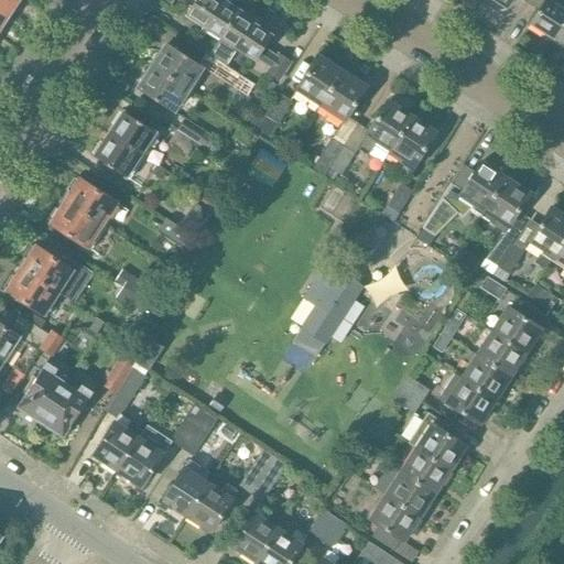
[(0,0),(0,11),(8,17),(17,4),(19,0),(0,0)]
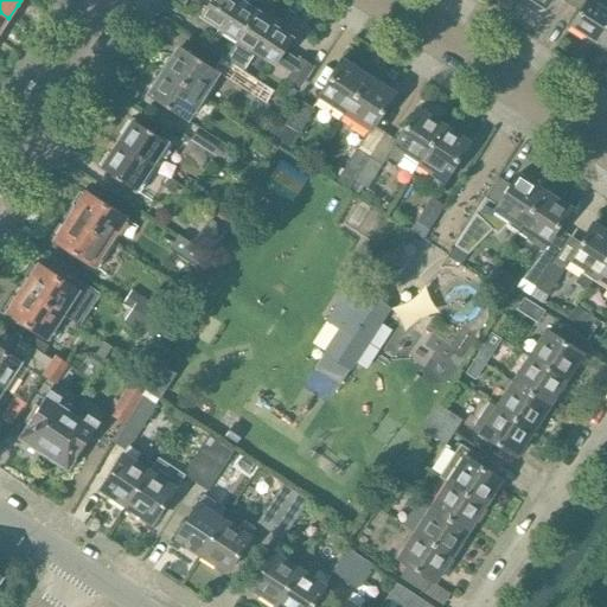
[(237,42),(255,13),(238,2),(236,5),(227,0),(211,0),(197,23),(197,24),(200,18),(205,20),(237,42)]
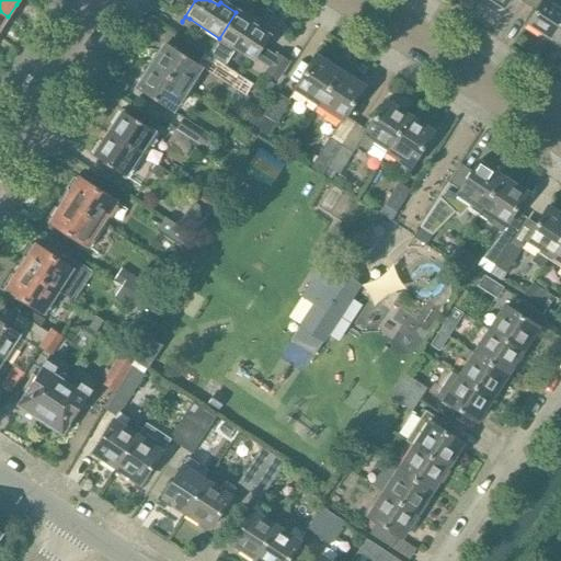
[(508,0),(518,0),(524,3),(525,0),(488,0),(503,10),(508,0)]
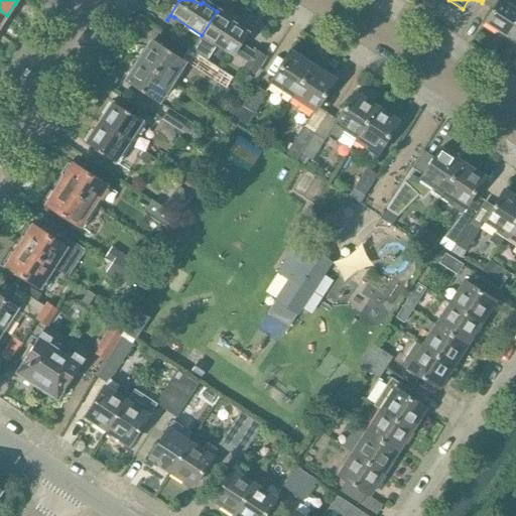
[(515,0),(483,0),(482,3),(493,9),(485,22),(506,35),(515,19),(515,0)]
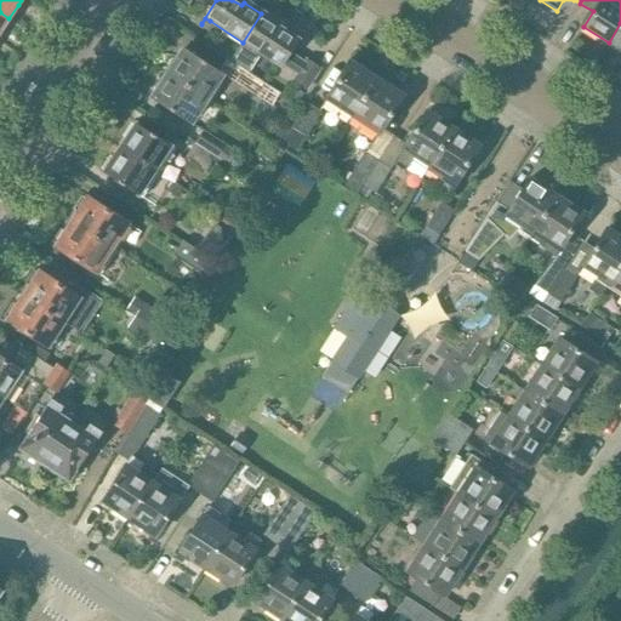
[(261,13),(243,43),(240,47),(237,52),(229,62),(248,74),(249,74),(261,53),(281,67),(283,66),(297,75),(294,81),(307,90),(322,69),(307,60),(305,63),(290,55),(298,41),(278,28),(279,26),(272,21),(261,13)]
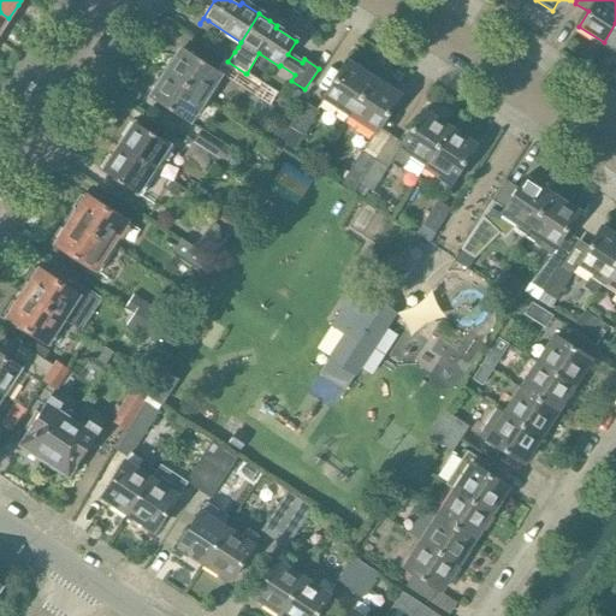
[(615,23),(604,42),(615,51),(615,23)]
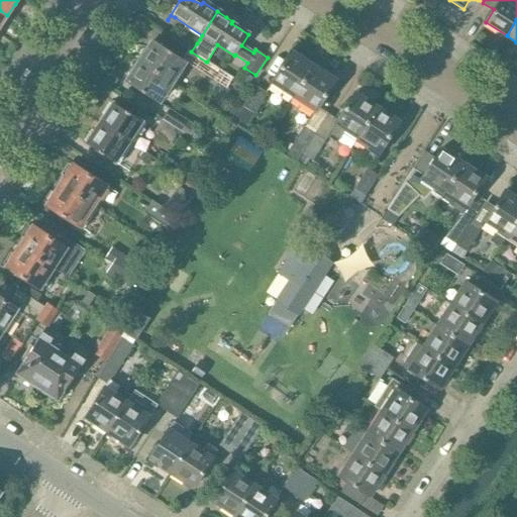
[(197,43),(174,27),(168,35),(189,49),(188,49),(189,50),(191,52),(197,43)]
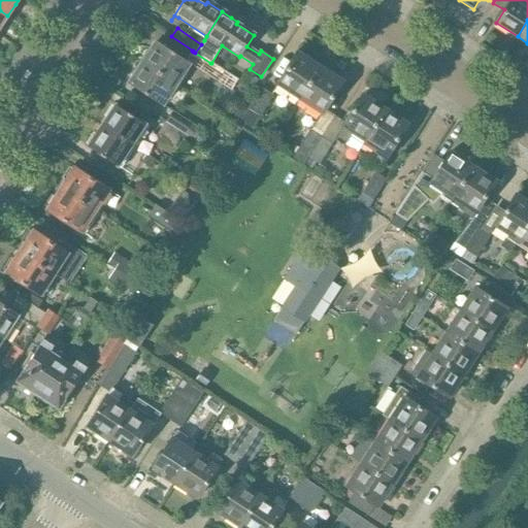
[(238,80),(211,63),(210,63),(195,53),(193,52),(187,61),(157,42),(150,52),(146,50),(139,62),(175,85),(189,64),(230,91),(238,80)]
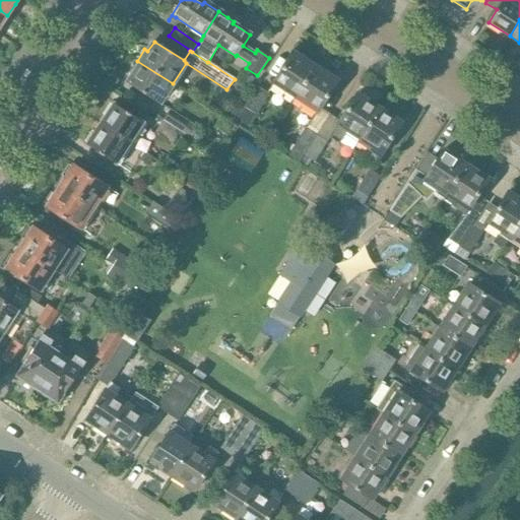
[(293,102),(314,67),(293,54),(293,53),(293,52),(272,82),(273,83),(273,82),(285,90),(282,94),(293,102)]
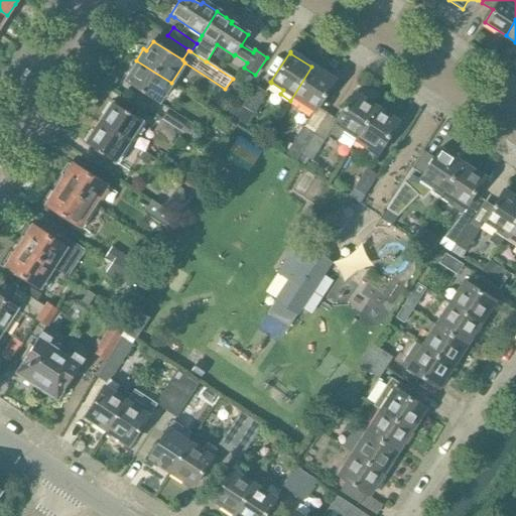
[(158,104),(158,103),(171,83),(136,60),(129,71),(132,73),(126,83),(158,104)]
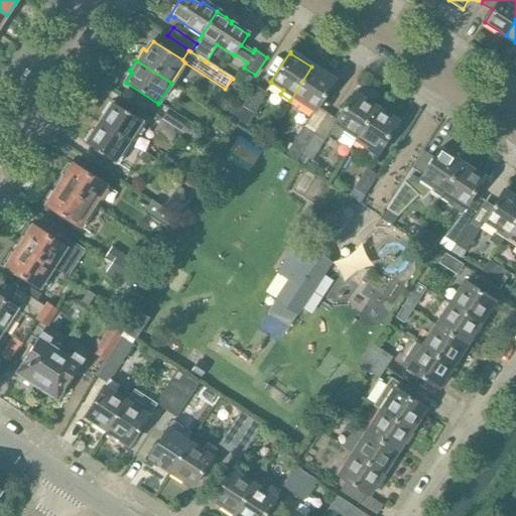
[(311,67),(290,101),(298,106),(301,102),(313,109),(313,110),(314,111),(334,81),(333,80),(333,81),(311,67)]
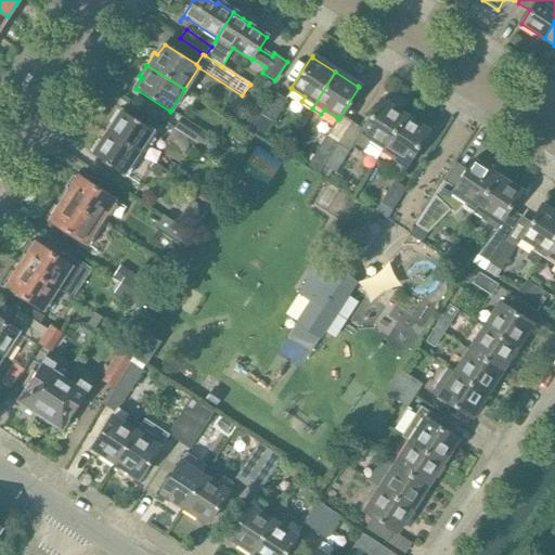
[(265,137),(286,100),(274,93),(253,130),(265,137)]
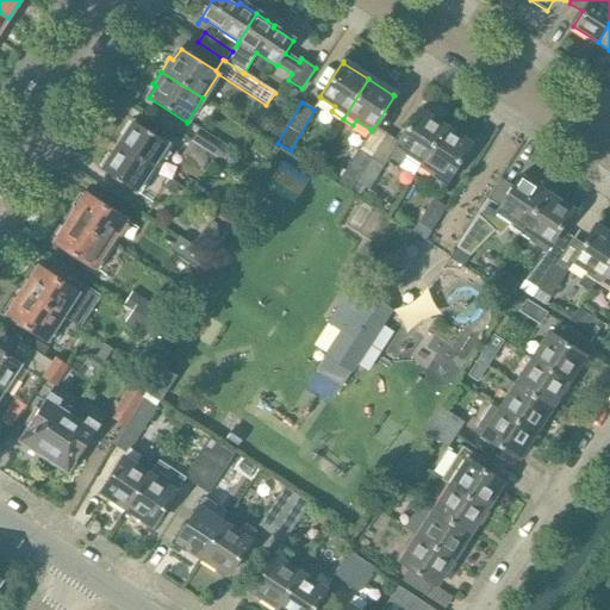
[(443,129),(419,113),(421,112),(419,111),(385,162),(386,163),(386,162),(397,168),(404,159),(418,168),(443,129)]
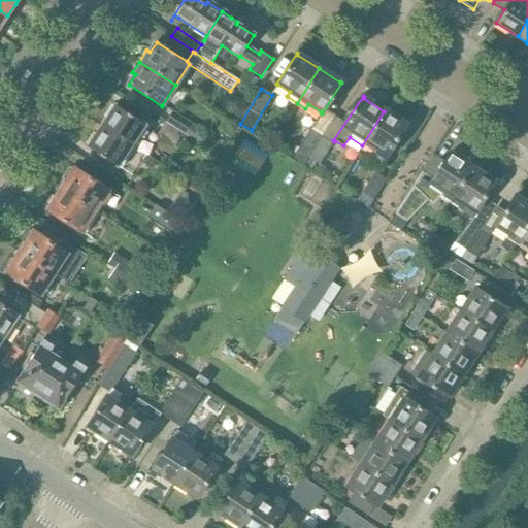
[(102,127),(135,149),(149,127),(116,105),(102,127)]
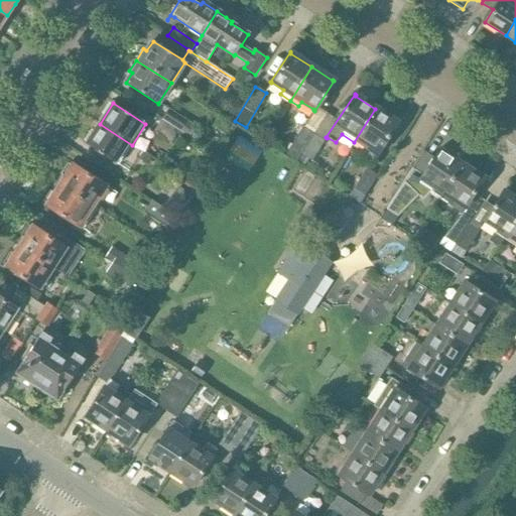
[(169,109),(168,111),(162,120),(183,134),(189,137),(196,127),(169,109)]
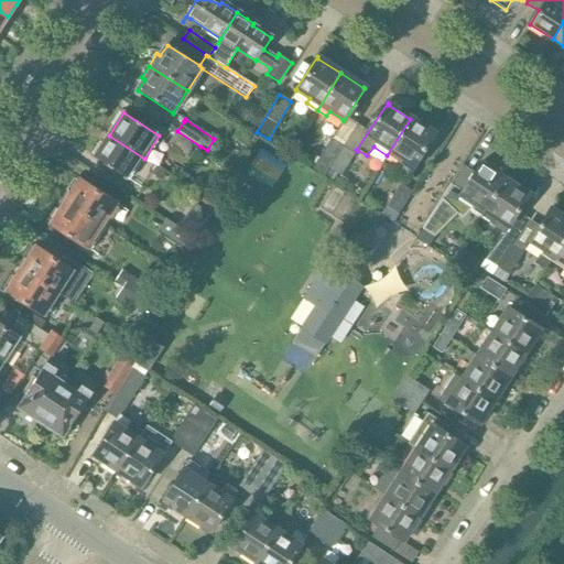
[(410,119),(387,155),(400,164),(394,173),(403,180),(403,181),(404,181),(435,133),(434,133),(410,119)]
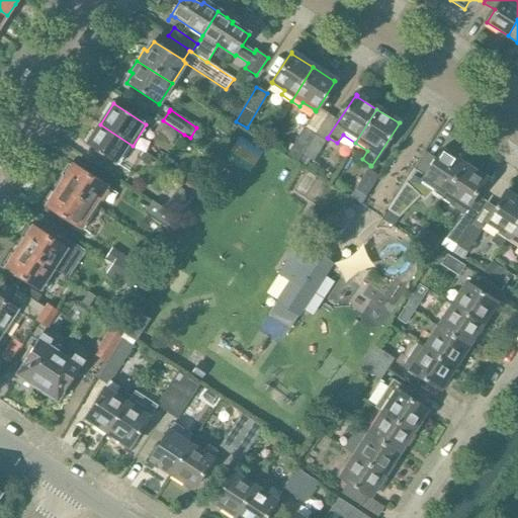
[(163,120),(154,133),(171,144),(177,135),(181,139),(184,135),(163,120)]
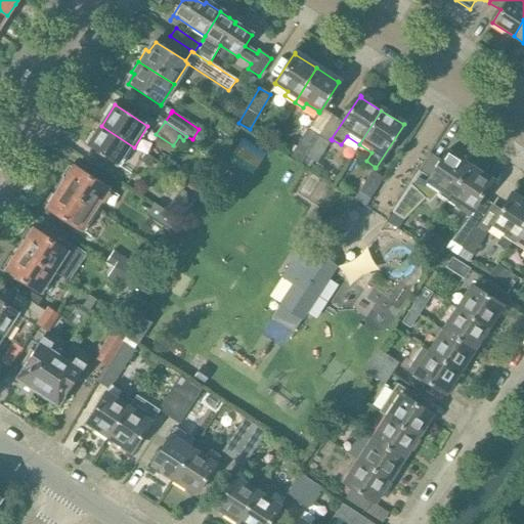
[(134,147),(101,126),(88,146),(120,168),(134,147)]
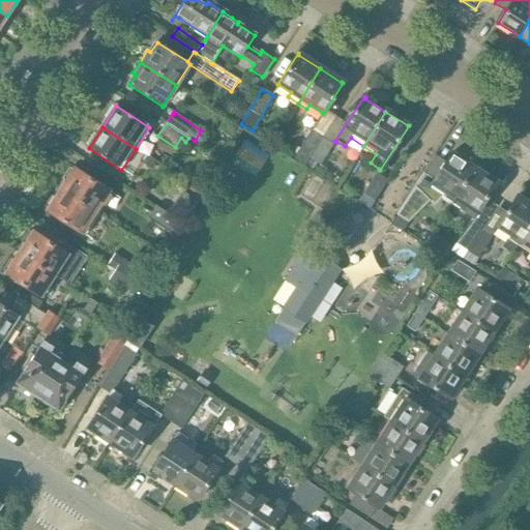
[(312,129),(293,158),(304,166),(323,137),(312,129)]
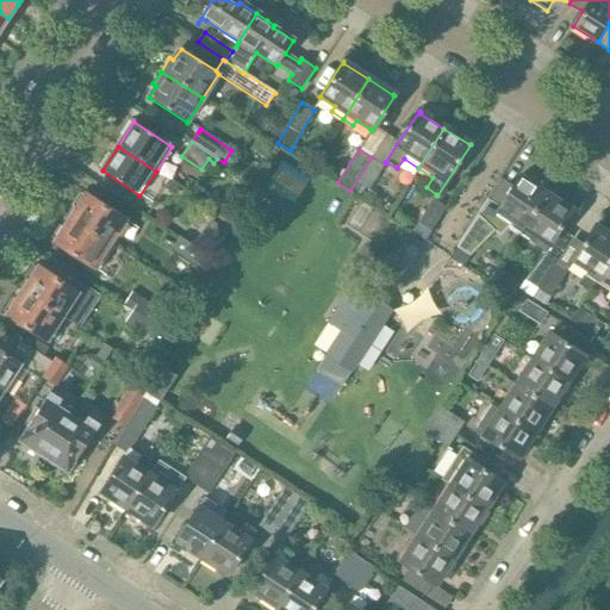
[(368,190),(384,166),(372,157),(350,191),(350,192),(352,190),(355,192),(360,185),(368,190)]
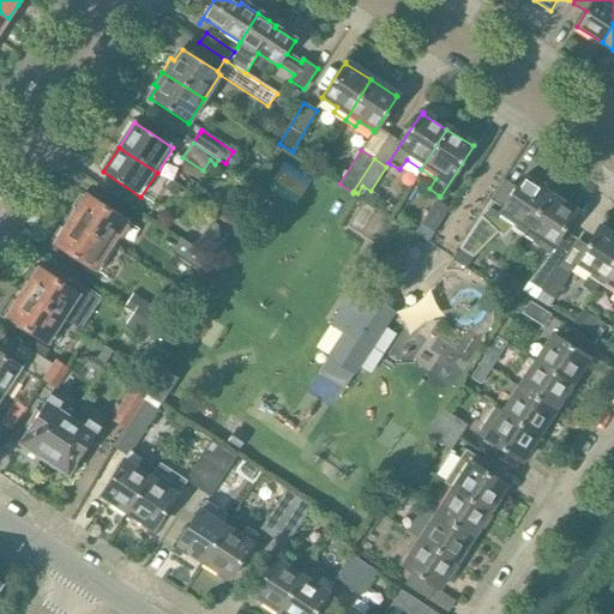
[(475,224),(459,250),(471,258),(473,257),(498,233),(503,238),(513,228),(523,234),(548,196),(524,179),(524,178),(523,178),(501,212),(491,205),(492,202),(491,200),(475,224)]
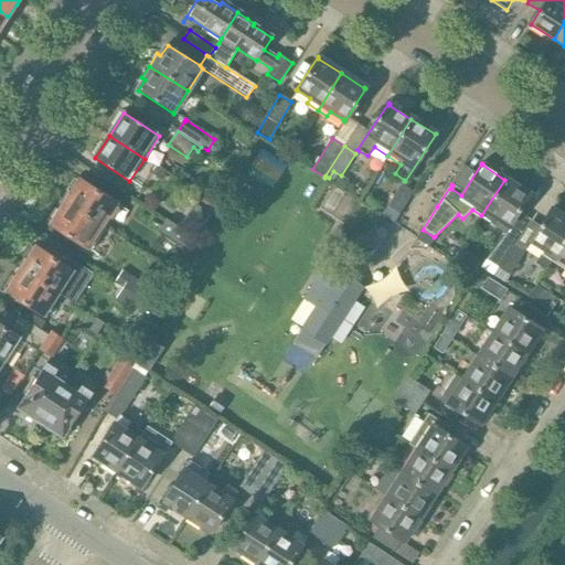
[(155,166),(150,173),(162,181),(167,172),(155,166)]
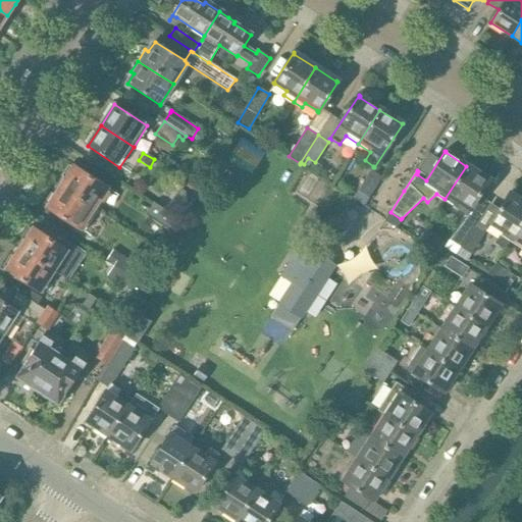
[(60,188),(94,209),(107,189),(74,166),(60,188)]
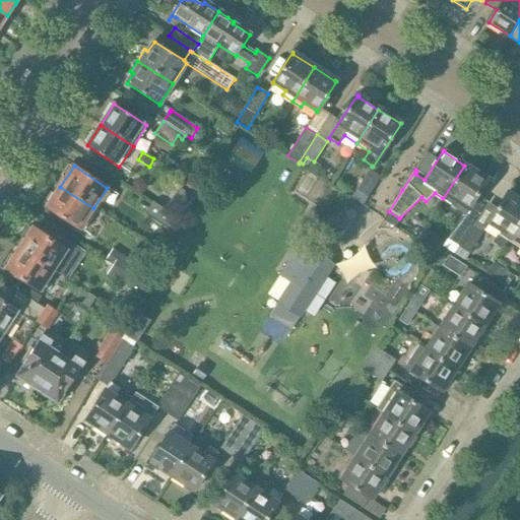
[(464,166),(443,198),(453,204),(455,200),(467,208),(466,209),(467,209),(488,179),(486,178),(485,179),(464,166)]
